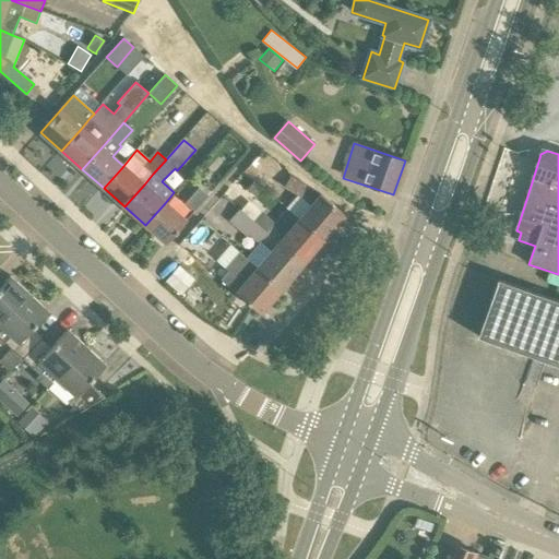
[(259,170),(251,165),(245,173),(251,179),(259,170)]
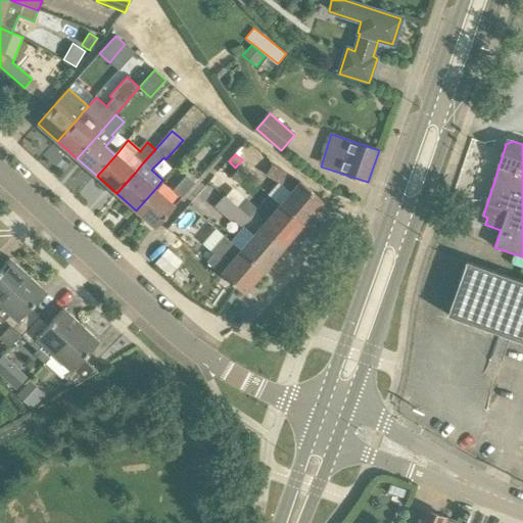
[(267,176),(279,184),(283,186),(288,176),(272,167),(267,176)]
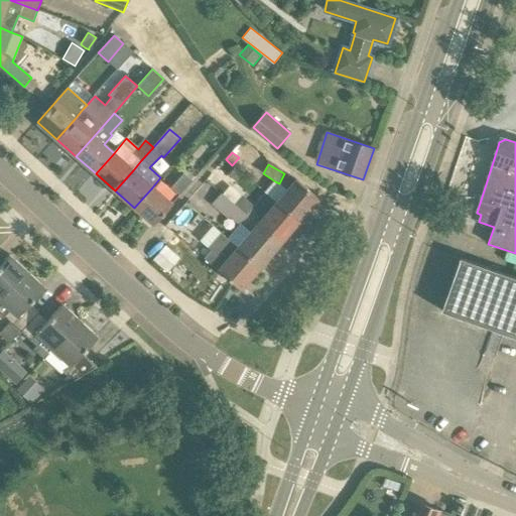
[(228,175),(236,182),(242,174),(233,167),(228,175)]
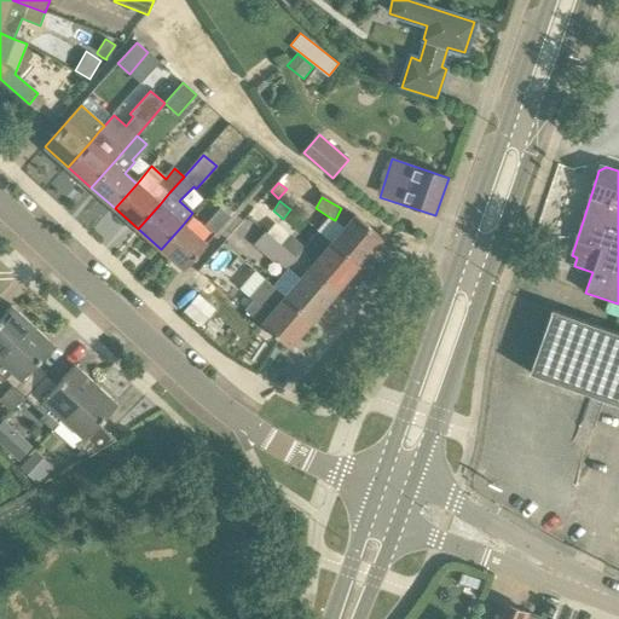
[(206,225),(217,235),(230,218),(220,209),(206,225)]
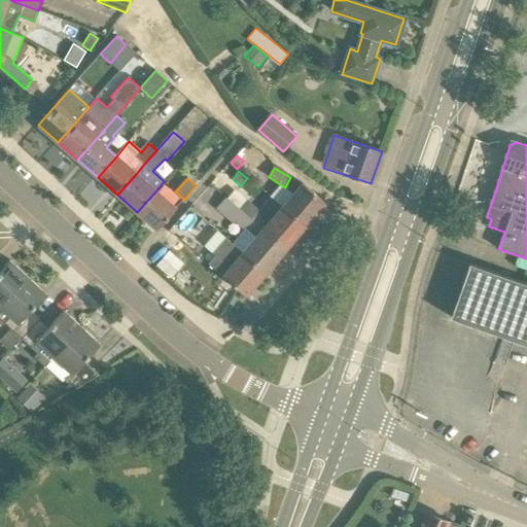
[(303,183),(283,207),(305,226),(325,203),(303,183)]
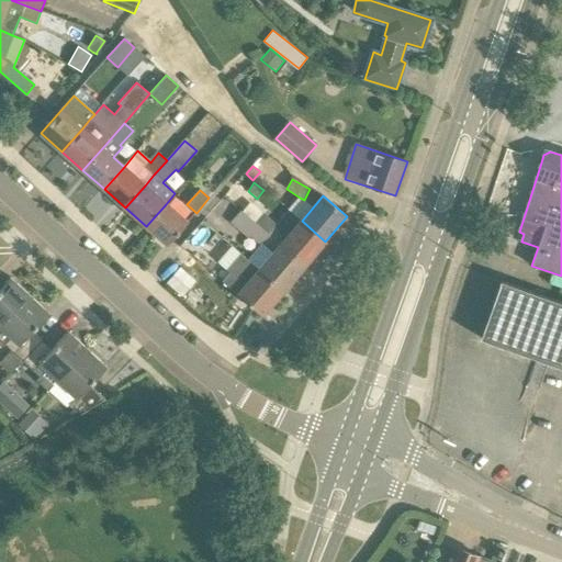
[(188,223),(166,204),(146,226),(168,245),(188,223)]
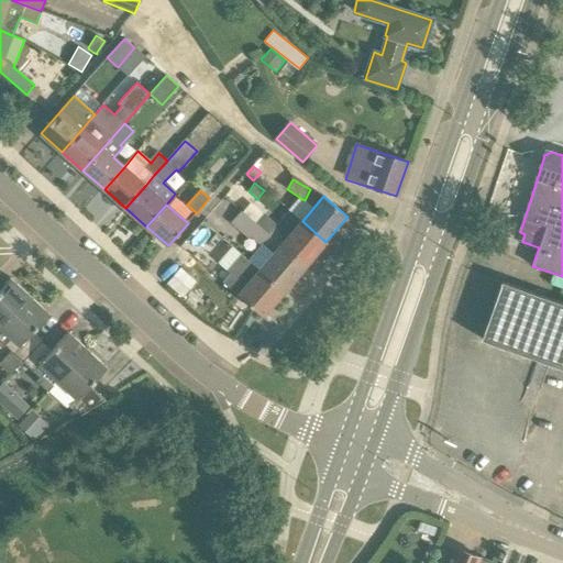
[(274,254),(260,271),(284,291),(305,266),(256,224),(242,212),(233,223),(251,238),(252,236),(264,246),(264,245),(274,254)]
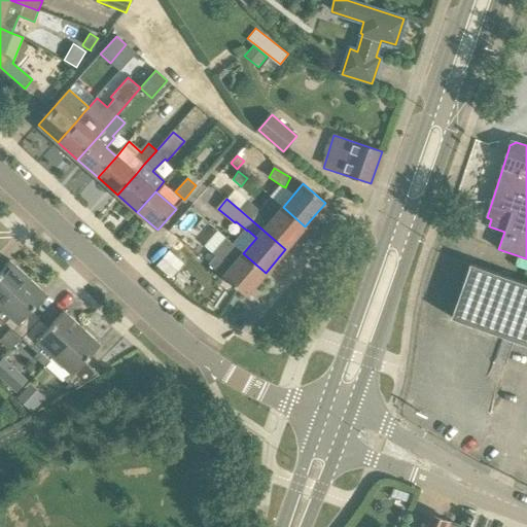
[(247,202),(240,210),(285,249),(305,226),(283,207),(270,222),(260,214),(261,213),(247,202)]
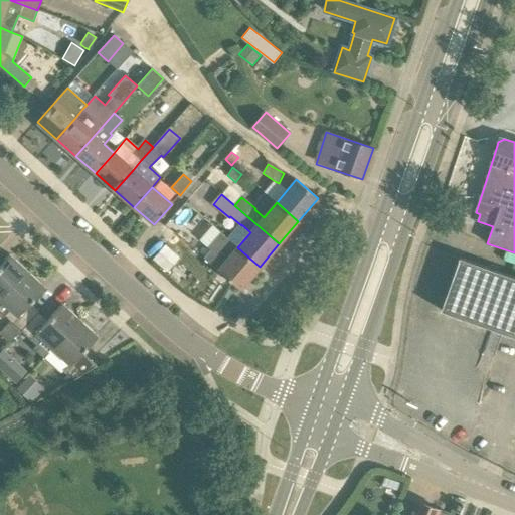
[(164,245),(152,260),(166,272),(178,258),(165,245),(164,245)]
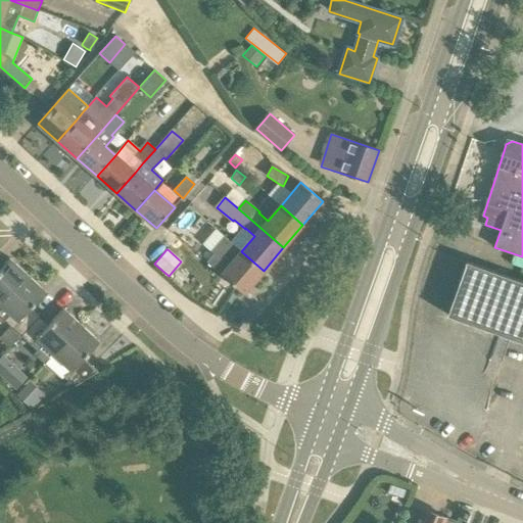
[(264,271),(241,251),(229,267),(215,254),(207,263),(243,293),(264,271)]
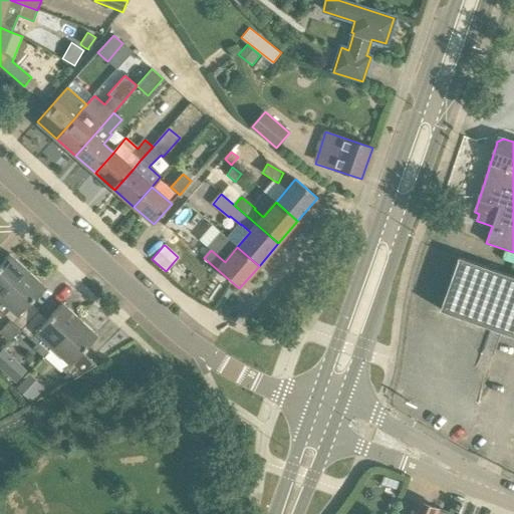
[(0,299),(27,271),(10,255),(0,265),(0,299)]
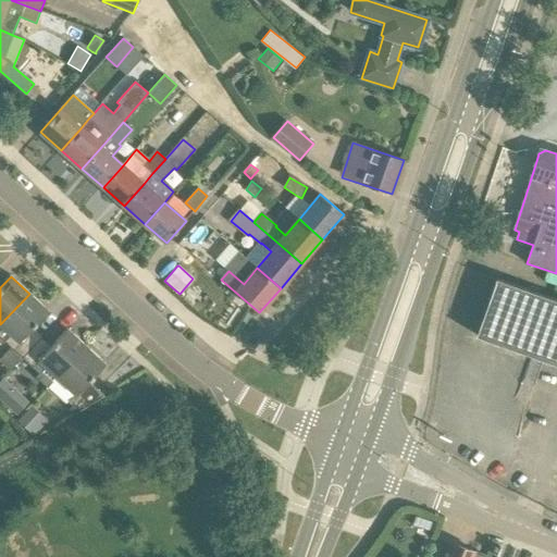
[(556,300),(499,280),(498,283),(480,333),(480,334),(479,337),(556,364),(556,300)]
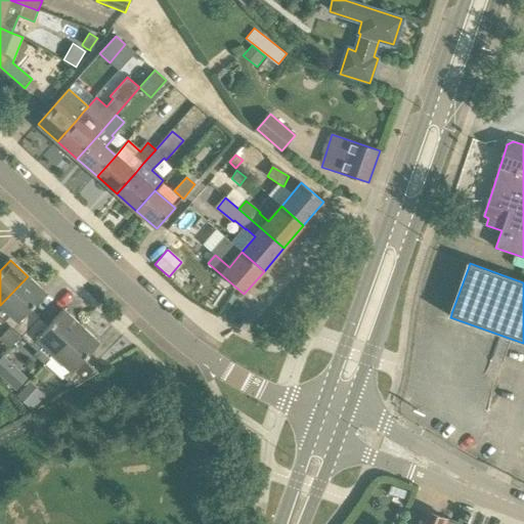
[(10,326),(22,337),(39,317),(30,309),(46,293),(28,276),(0,305),(0,308),(8,316),(4,321),(10,326)]
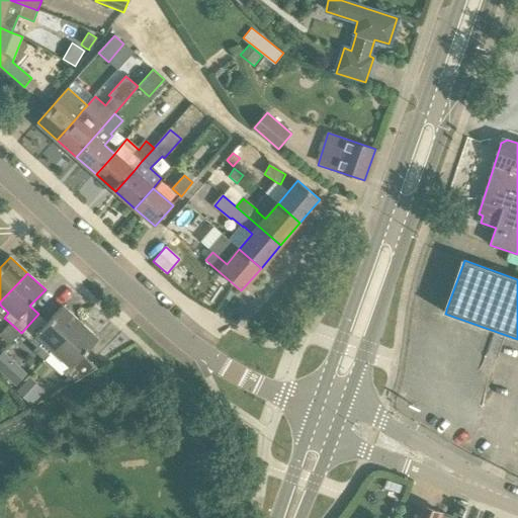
[(46,360),(54,352),(81,323),(63,306),(48,323),(38,314),(21,333),(36,347),(33,351),(45,361),(46,360)]
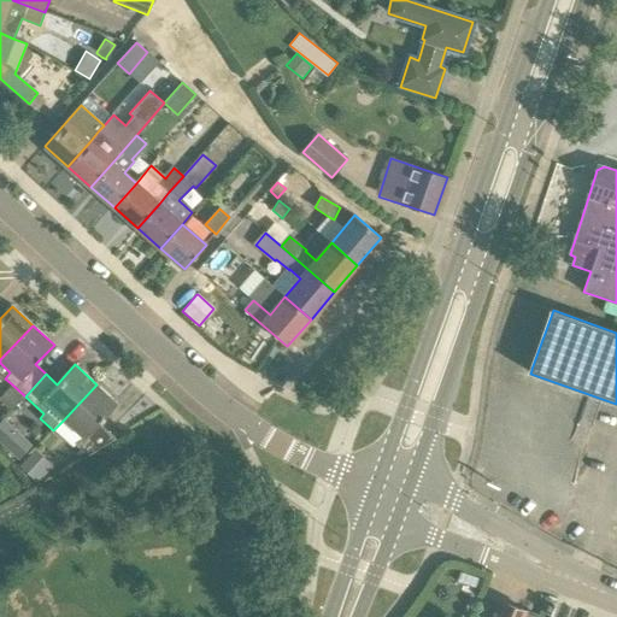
[(54,429),(72,447),(76,444),(88,456),(116,439),(115,436),(113,436),(99,423),(117,404),(97,385),(64,419),(54,429)]
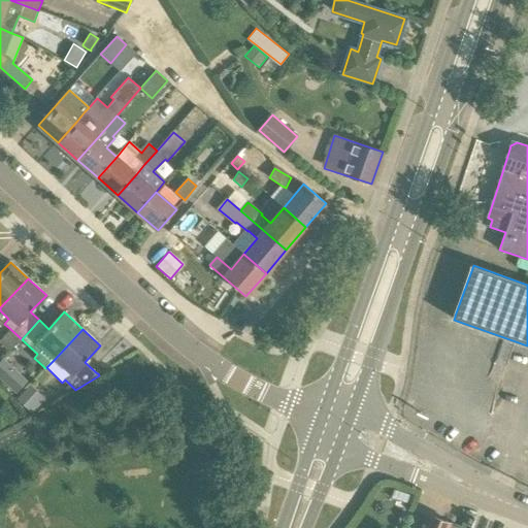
[(0,361),(0,377),(3,381),(14,369),(2,359),(0,361)]
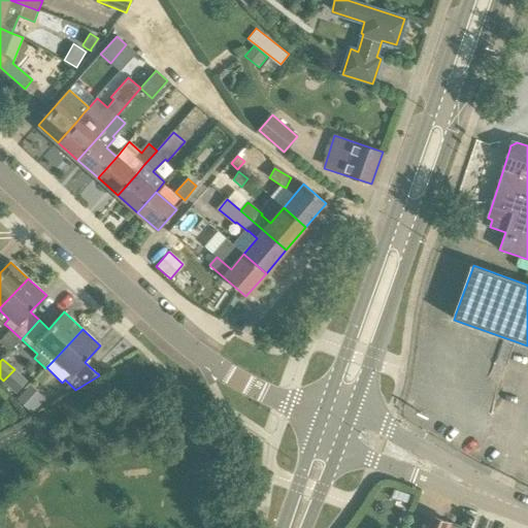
[(32,414),(41,403),(26,389),(17,399),(32,414)]
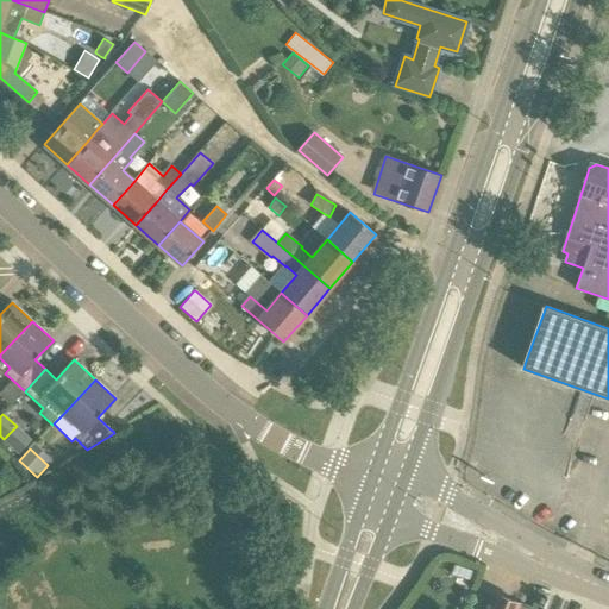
[(531,608),(493,595),(487,608),(531,608)]
